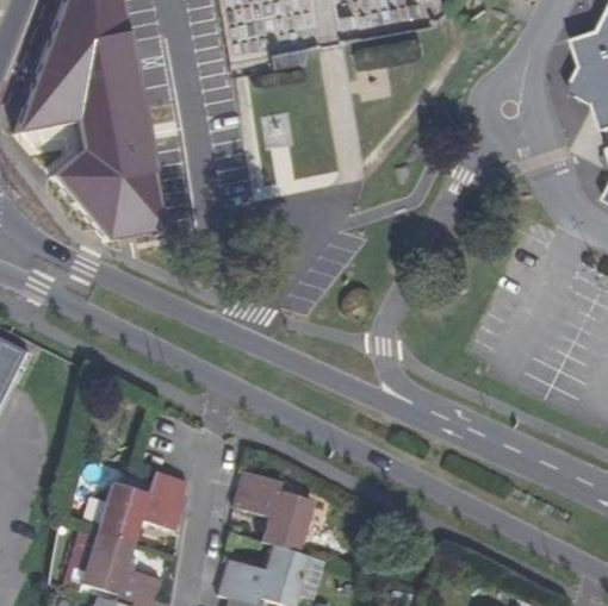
[(51,174),(106,241),(165,229),(122,0),(62,0),(14,132),(75,114),(93,138),(51,174)]
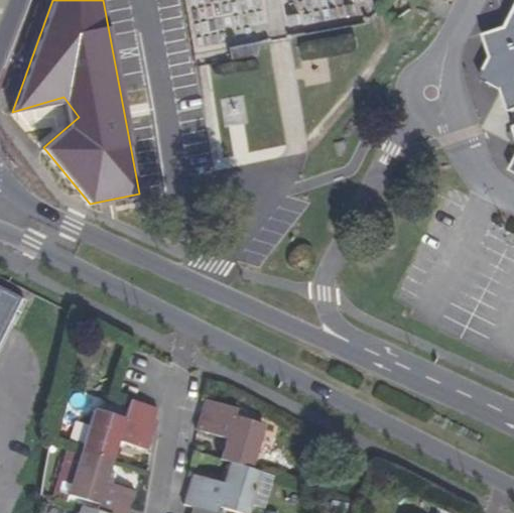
[(483,74),(504,85),(511,108),(513,107),(513,12),(509,22),(486,31),(494,54),(483,74)]
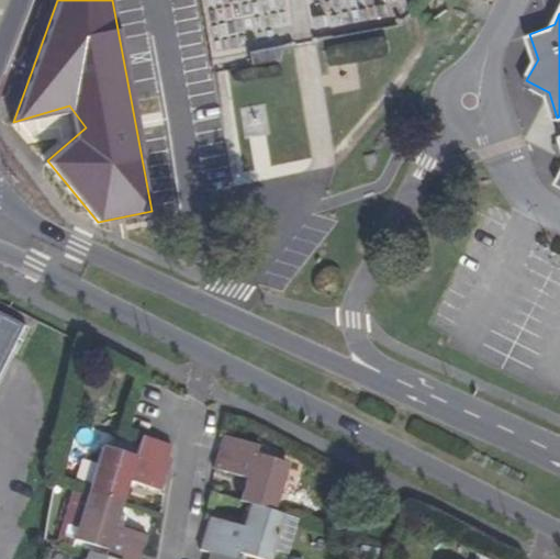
[(281,58),(283,43),(249,49),(252,63),(281,58)]
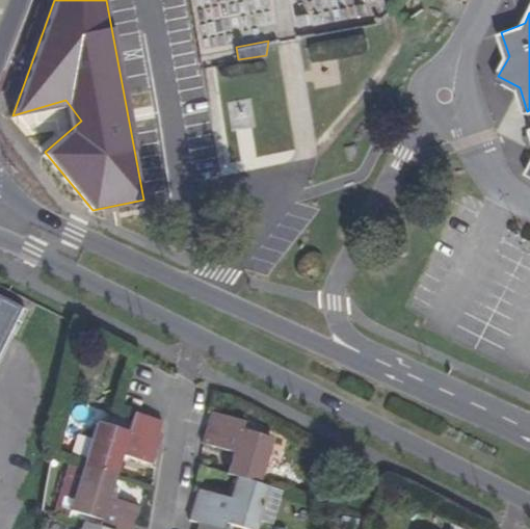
[(0,361),(27,309),(0,294),(0,361)]
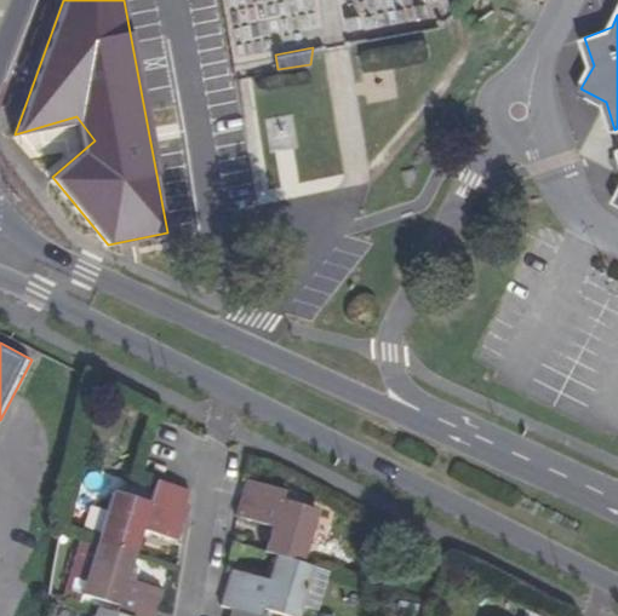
[(189,496),(193,489),(158,477),(150,500),(114,488),(98,540),(136,552),(144,527),(179,539),(190,508),(189,496)]
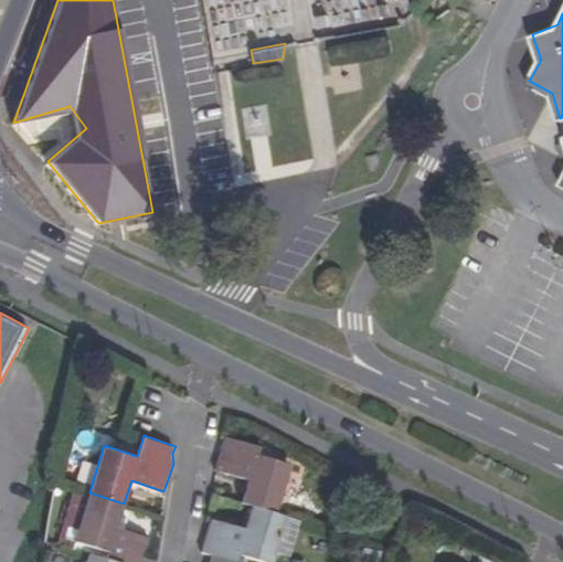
[(258,446),(226,436),(218,468),(248,478),(242,501),(252,504),(276,511),(289,464),(256,453),(258,446)]
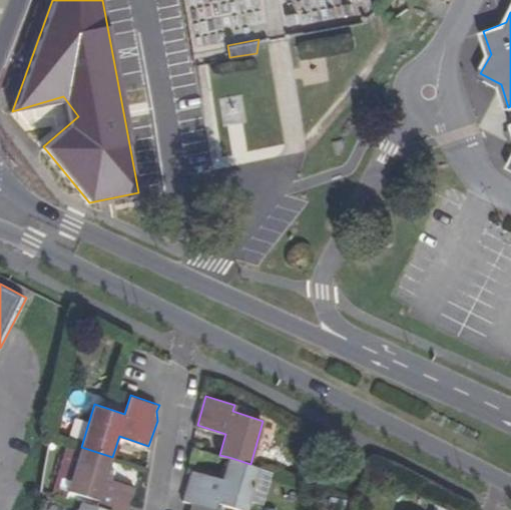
[(127,509),(135,486),(106,477),(112,457),(81,447),(67,489),(98,499),(95,506),(108,509),(127,509)]
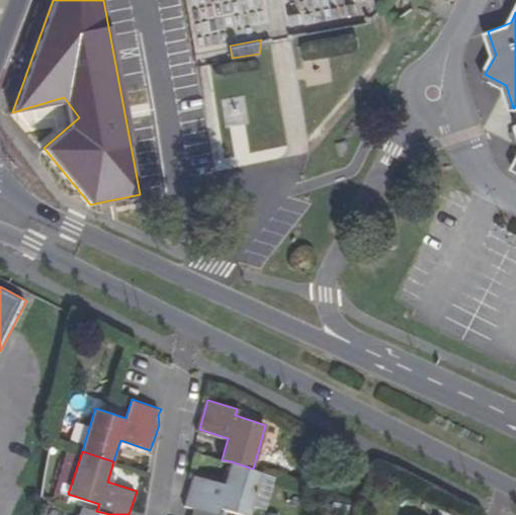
[(249,514),(253,503),(263,471),(253,468),(231,461),(224,484),(195,475),(186,503),(195,506),(217,513),(220,506),(249,514)]
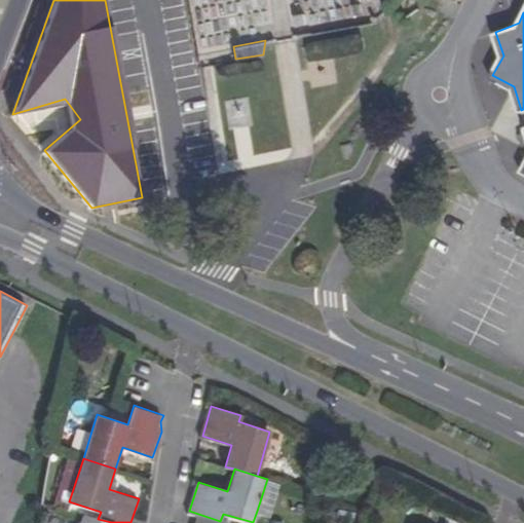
[(267,479),(257,511),(272,515),(282,484),(267,479)]
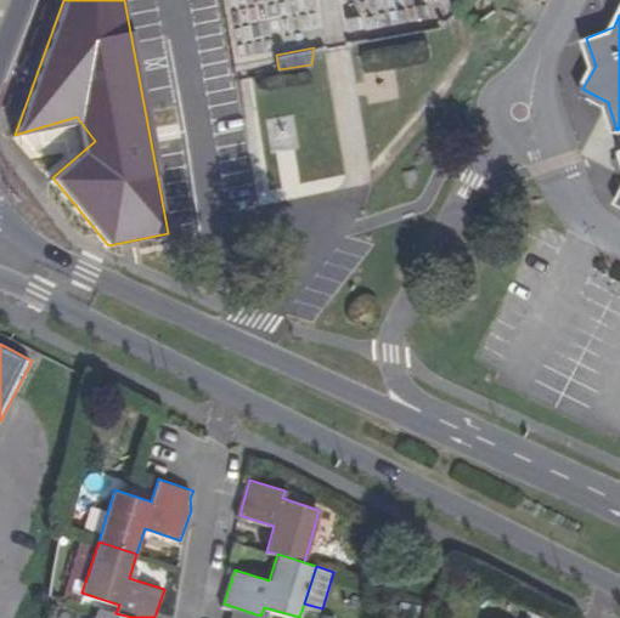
[(131,617),(116,613),(99,607),(94,617),(131,617)]
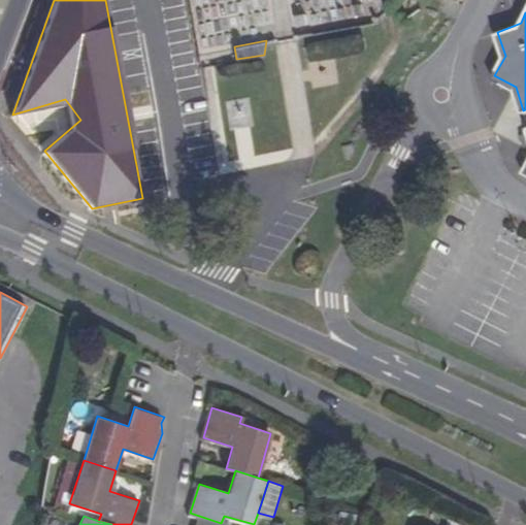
[(228,524),(221,523),(199,516),(196,524),(228,524)]
